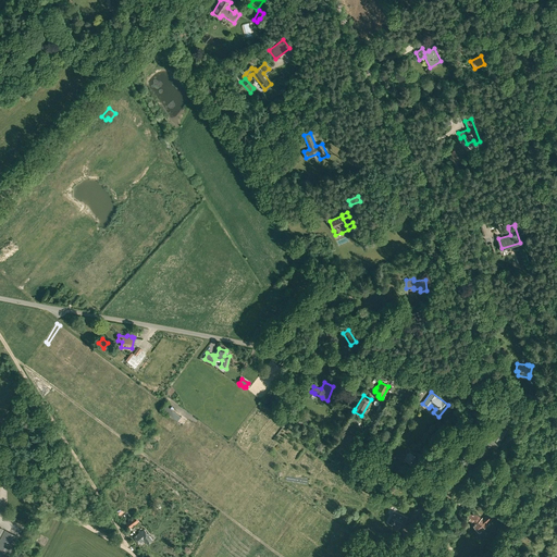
[(163,409),(178,421),(182,417),(166,405),(163,409)]
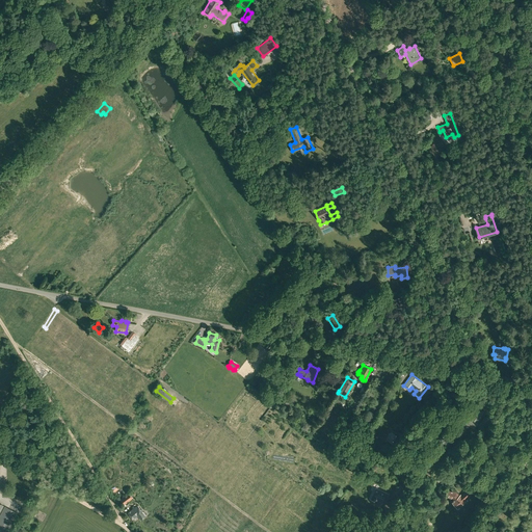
[(356,406),(351,404),(348,410),(347,413),(351,416),(353,411),(356,406)]
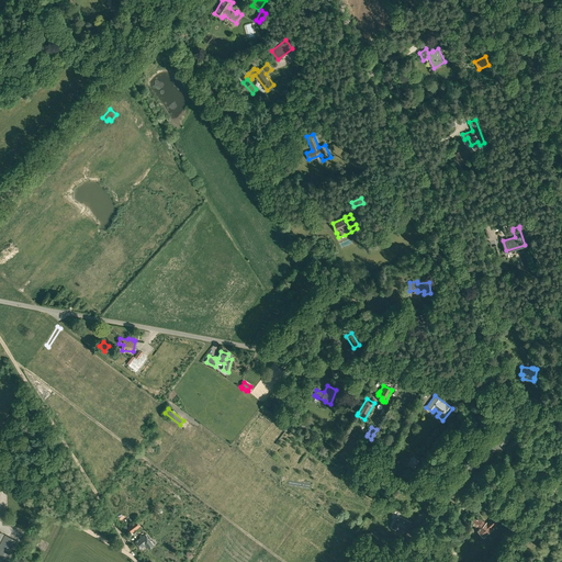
[(490,445),(499,452),(504,447),(503,447),(508,440),(507,439),(510,435),(507,433),(506,433),(503,430),(499,435),(502,436),(497,442),(494,440),(490,445)]
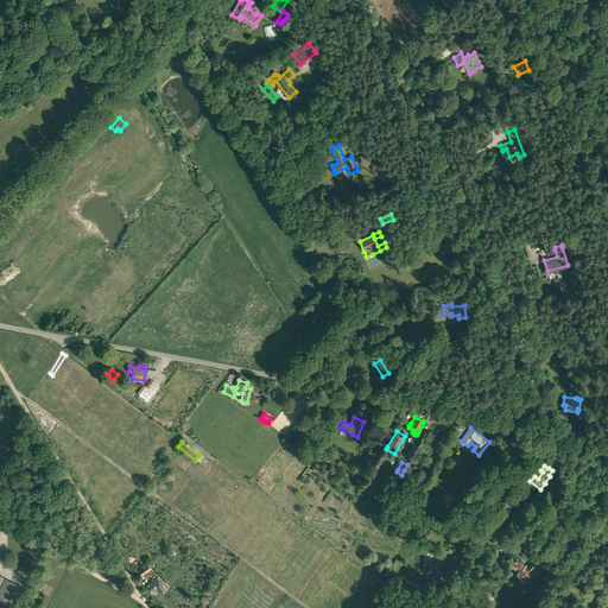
[(164,477),(158,486),(171,494),(175,489),(170,485),(175,479),(165,473),(163,476),(170,481),(169,482),(164,477)]
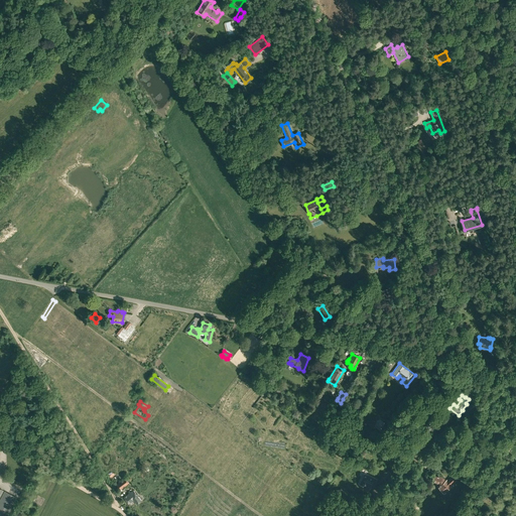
[(421,410),(431,418),(436,412),(426,404),(421,410)]
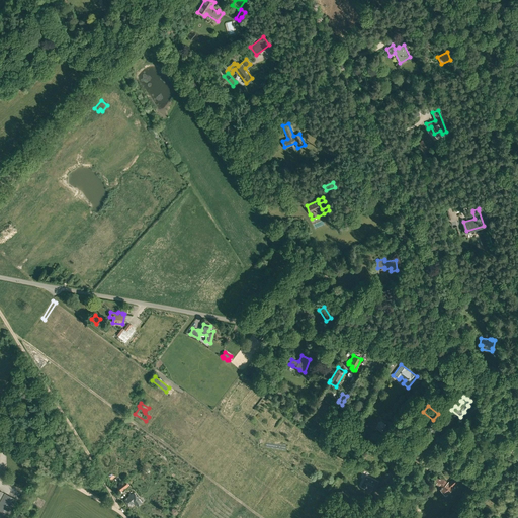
[(337,422),(342,425),(345,419),(340,416),(337,422)]
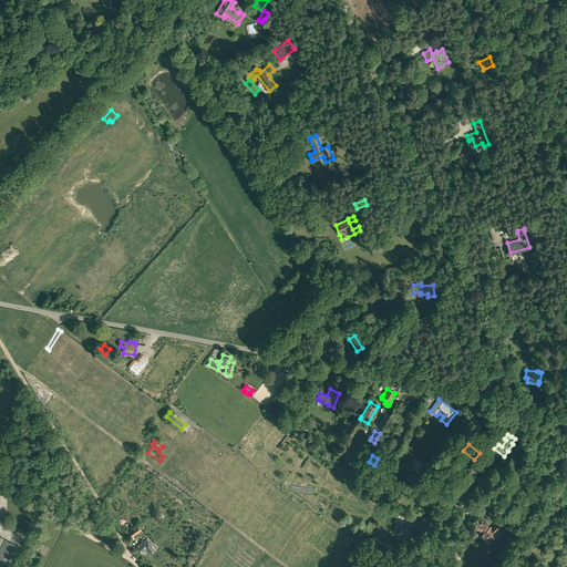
[(411,467),(419,473),(424,465),(416,460),(411,467)]
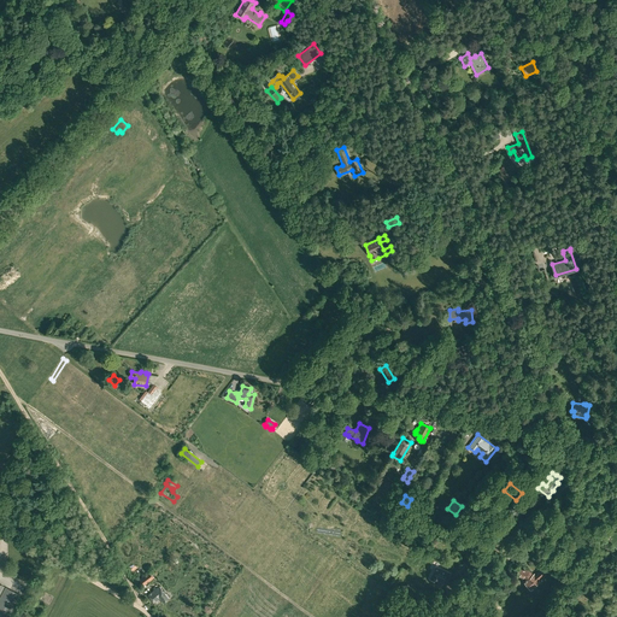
[(231,512),(222,505),(217,512),(227,519),(231,512)]
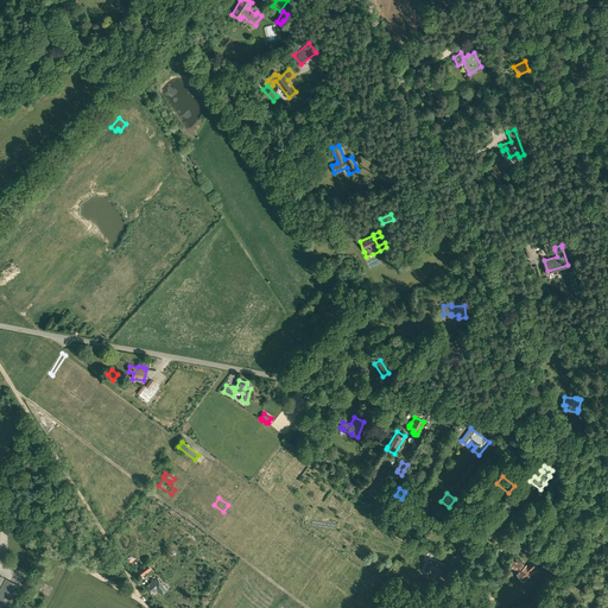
[(230,518),(240,512),(238,508),(244,506),(242,504),(227,512),(230,518)]
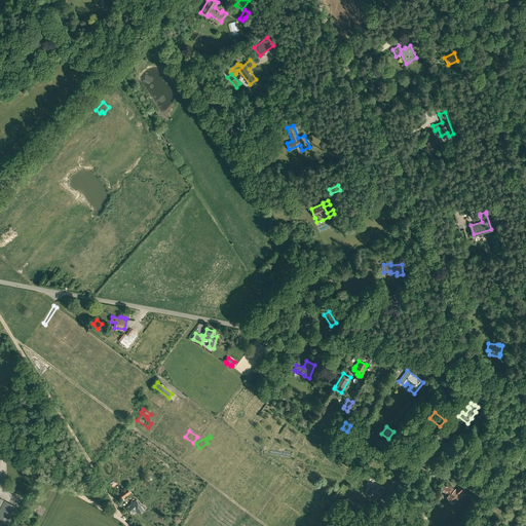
[(425,452),(429,456),(433,451),(436,448),(431,445),(429,448),(428,447),(425,452)]
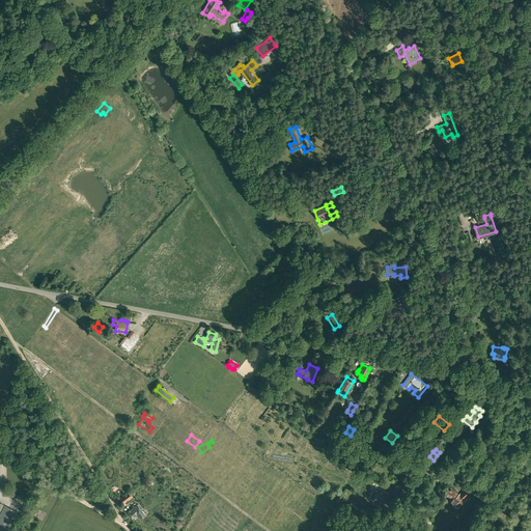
[(492,457),(495,462),(500,457),(496,453),(492,457)]
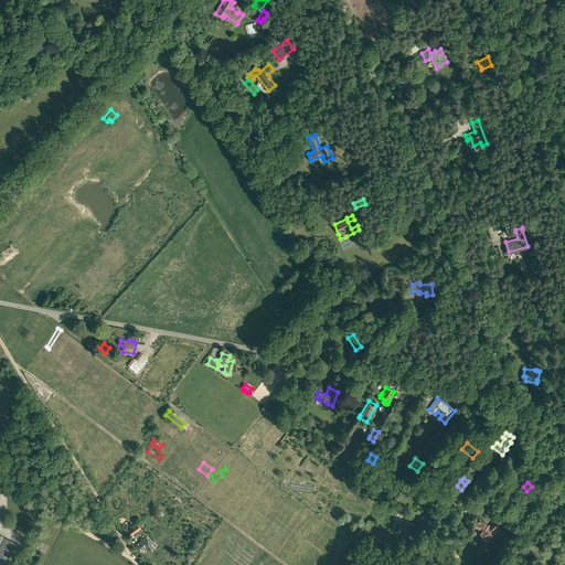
[(531,497),(536,501),(542,493),(536,489),(531,497)]
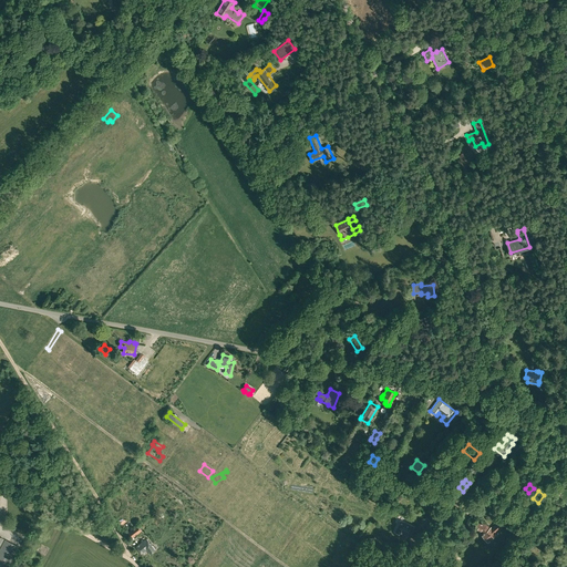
[(431,496),(429,494),(425,497),(428,500),(426,501),(429,503),(430,502),(432,504),(435,501),(433,498),(434,497),(432,495),(431,496)]
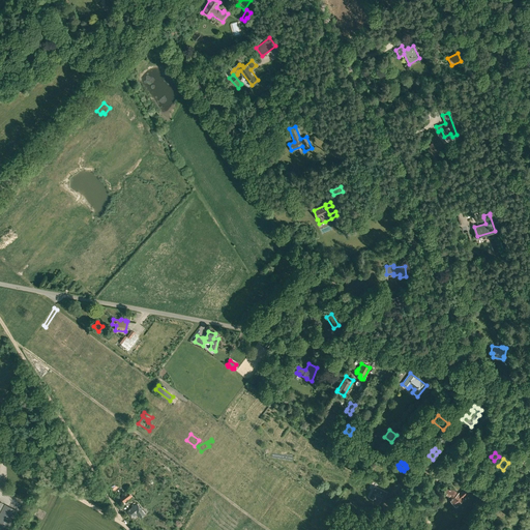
[(214,487),(223,477),(218,473),(217,473),(213,469),(206,478),(214,487)]
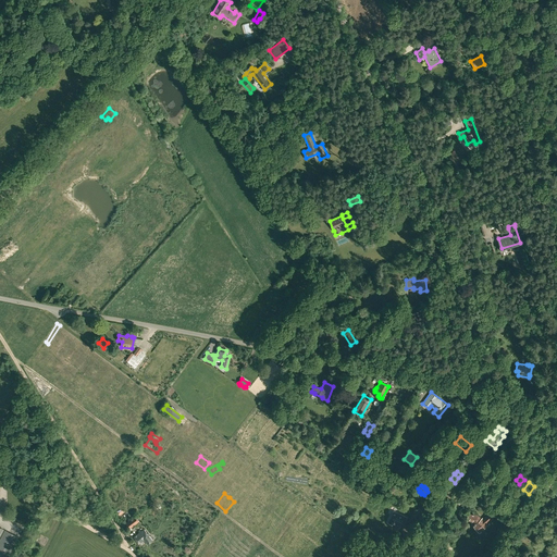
[(139,514),(141,510),(132,502),(130,505),(139,514)]
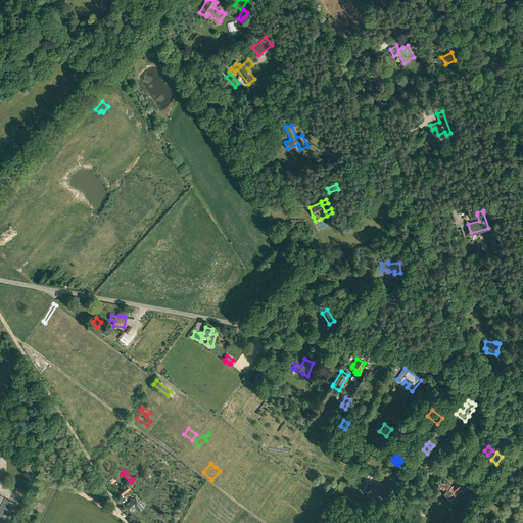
[(216,483),(220,485),(225,476),(221,474),(216,483)]
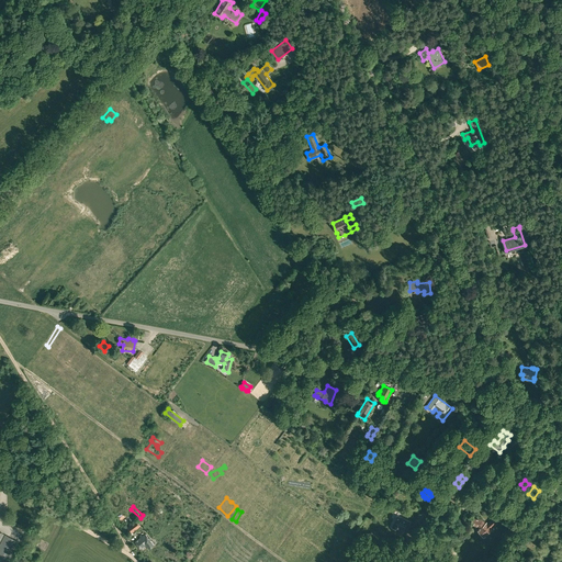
[(126,515),(133,519),(136,515),(130,510),(126,515)]
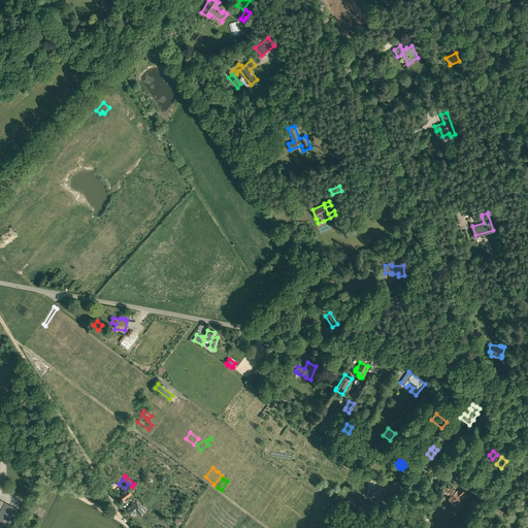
[(392,488),(394,490),(400,483),(397,481),(392,488)]
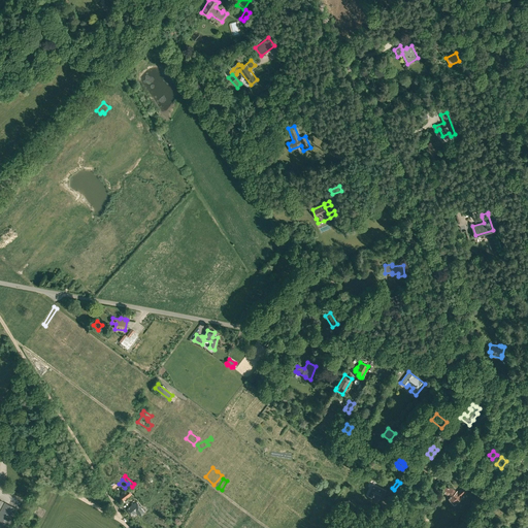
[(449,498),(454,503),(458,500),(460,501),(463,499),(460,496),(468,489),(465,486),(458,492),(457,491),(455,492),(453,490),(443,487),(441,492),(451,495),(452,495),(449,498)]
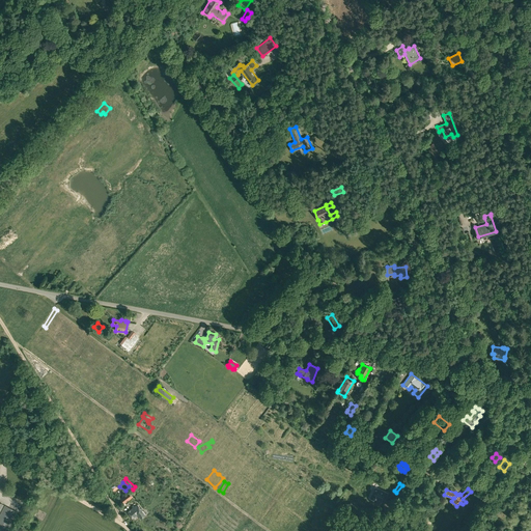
[(373,501),(380,504),(382,498),(385,500),(388,493),(383,491),(381,495),(378,493),(373,501)]
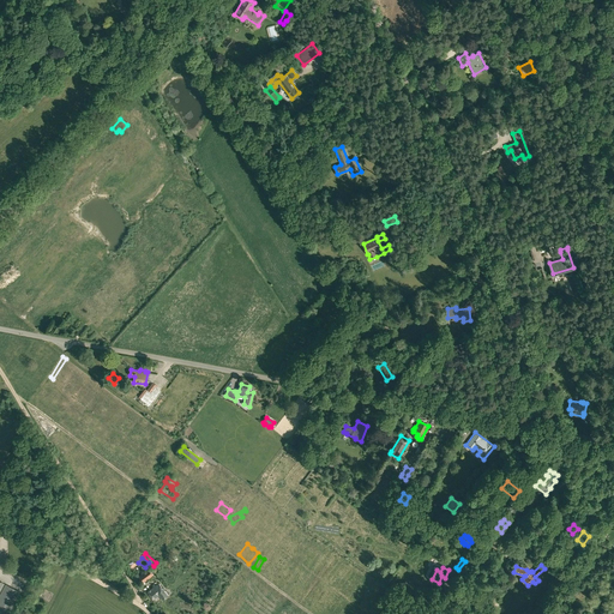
[(138,576),(143,583),(154,575),(149,569),(138,576)]
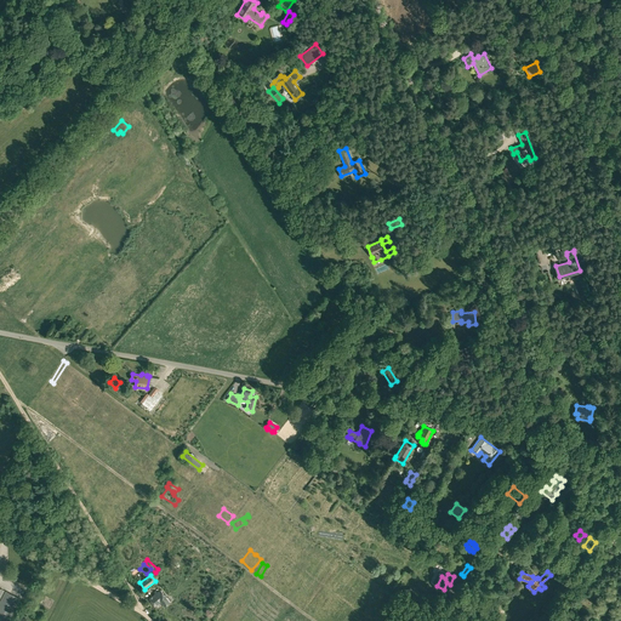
[(575,597),(579,600),(581,599),(585,597),(585,598),(588,596),(587,594),(591,591),(586,587),(576,594),(577,596),(575,597)]
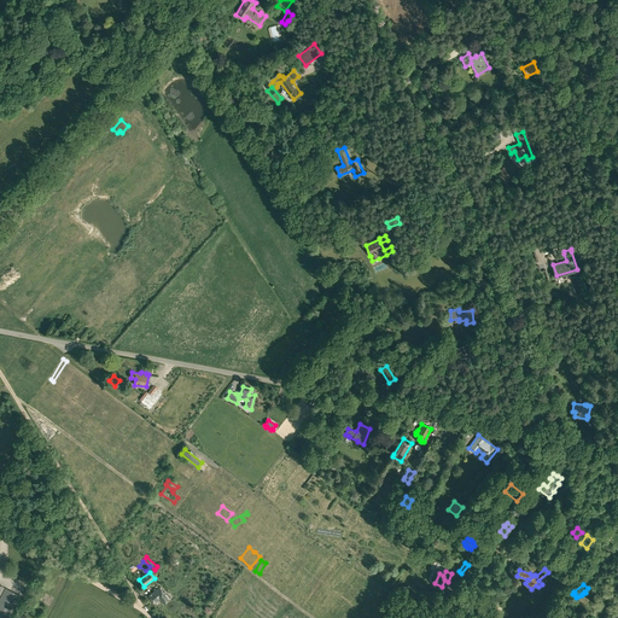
[(149,595),(155,604),(161,599),(164,604),(169,599),(159,587),(149,595)]
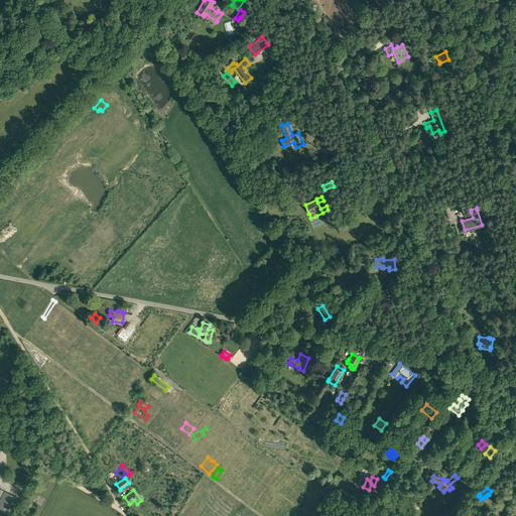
[(0,499),(0,515),(7,515),(17,497),(4,491),(0,499)]
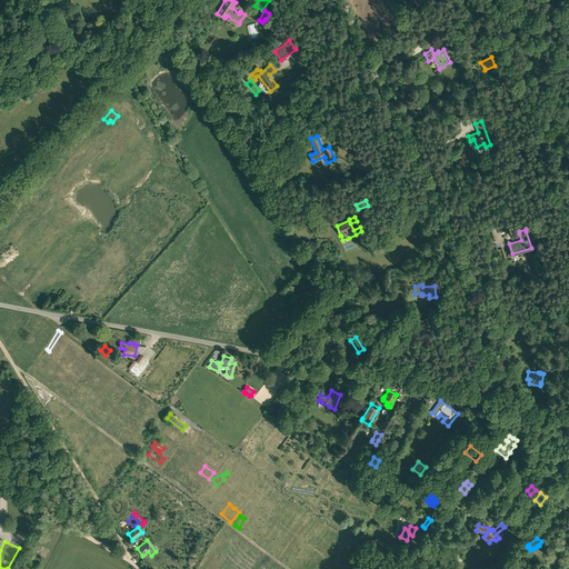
[(308,547),(316,553),(319,550),(311,543),(308,547)]
